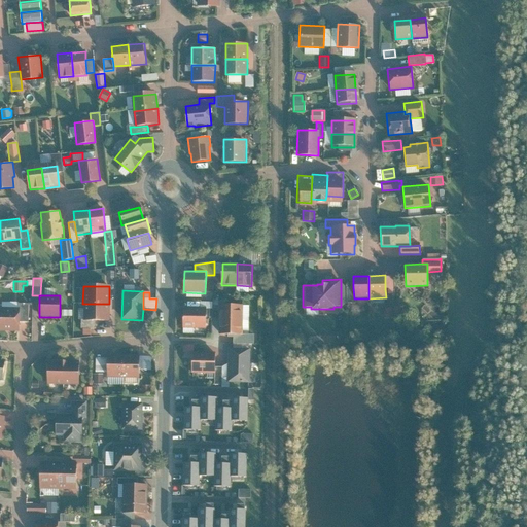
[(203,302),(203,307),(207,308),(207,317),(213,317),(213,302),(203,302)]
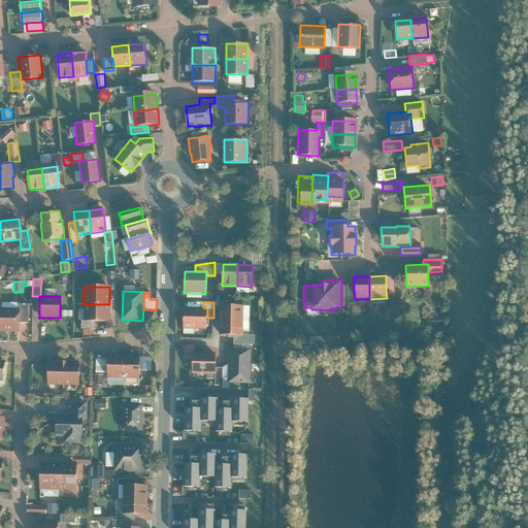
[(20,308),(20,323),(28,323),(28,304),(20,304),(20,308)]
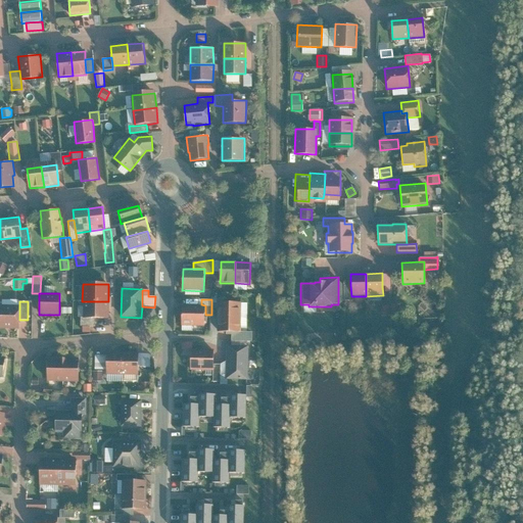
[(108,319),(108,301),(82,301),(82,318),(108,319)]
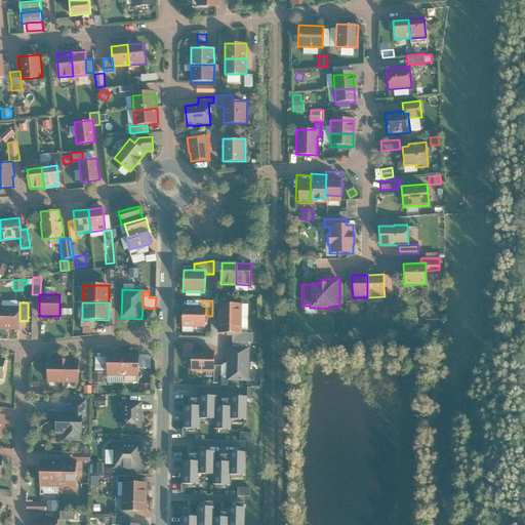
[(242,319),(242,305),(219,305),(219,319),(242,319)]
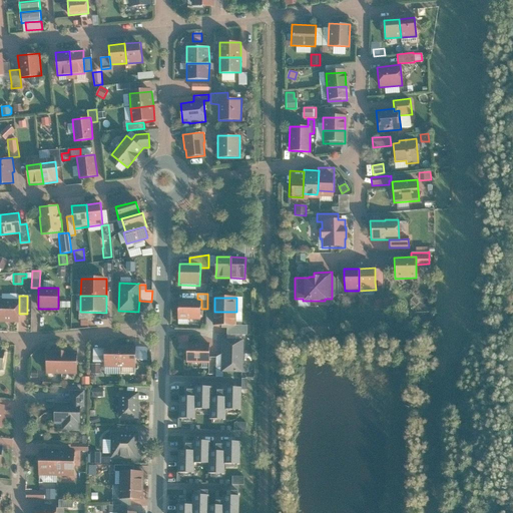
[(0,322),(18,323),(19,314),(19,300),(0,299),(0,322)]
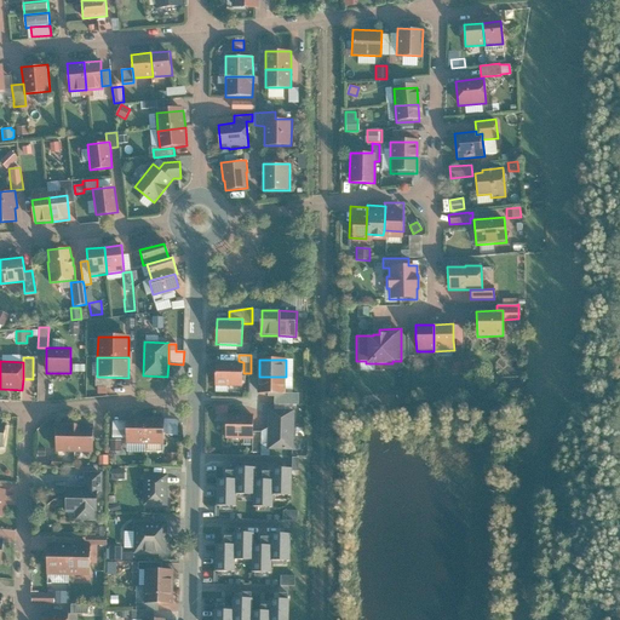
[(242,388),(244,373),(244,362),(239,361),(216,361),(216,386),(242,388)]
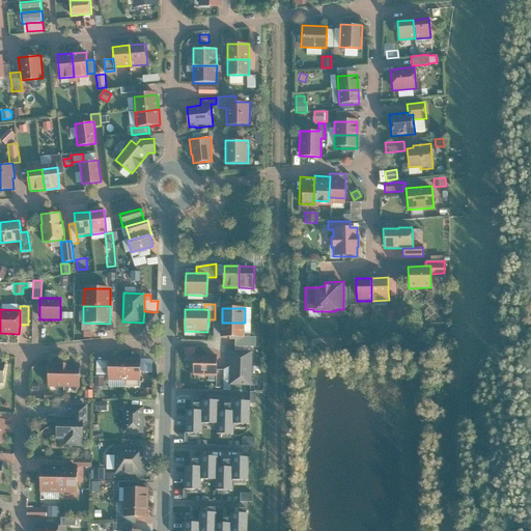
[(245,337),(245,323),(222,323),(222,337),(238,337),(245,337)]
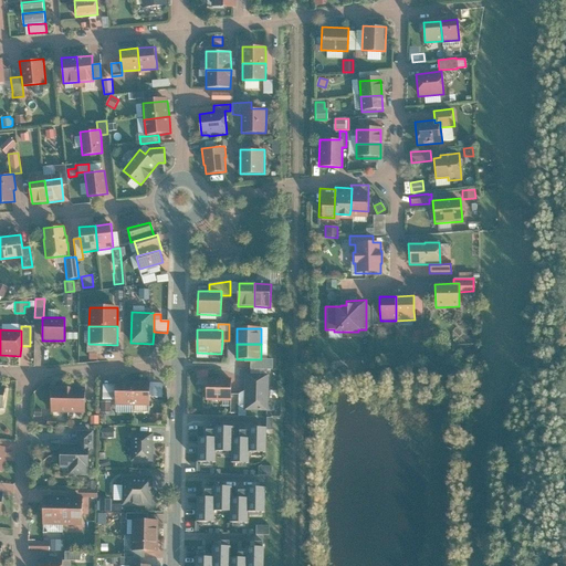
[(261,359),(253,359),(253,369),(259,369),(268,370),(273,370),(273,359),(261,359)]
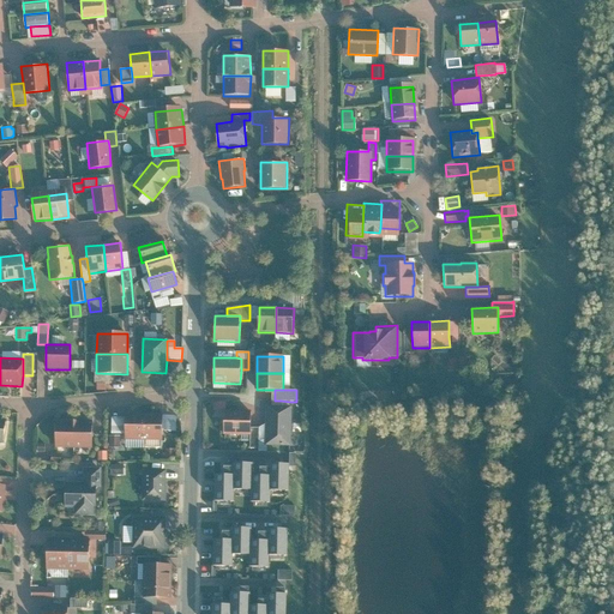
[(265,445),(268,446),(292,446),(293,407),(290,407),(290,402),(281,401),(281,407),(266,405),(266,425),(265,445)]
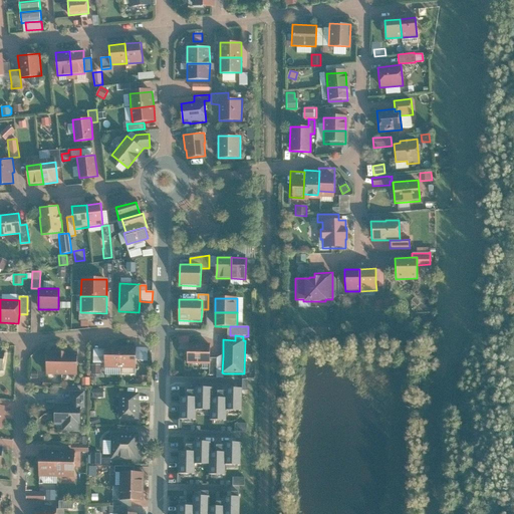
[(188,364),(210,364),(210,358),(211,343),(188,343),(188,364)]
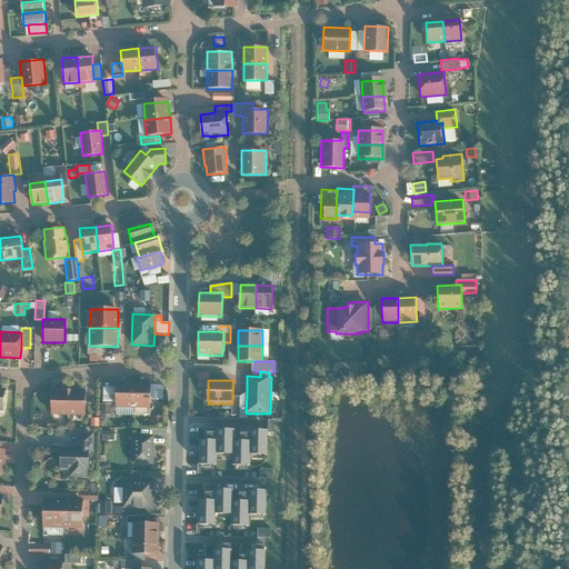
[(116,408),(133,408),(133,382),(116,382),(116,408)]
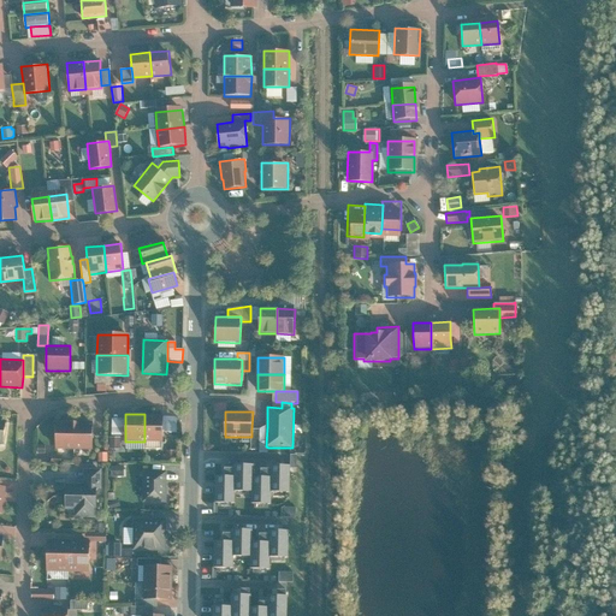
[(144,442),(163,443),(164,415),(144,414),(144,442)]
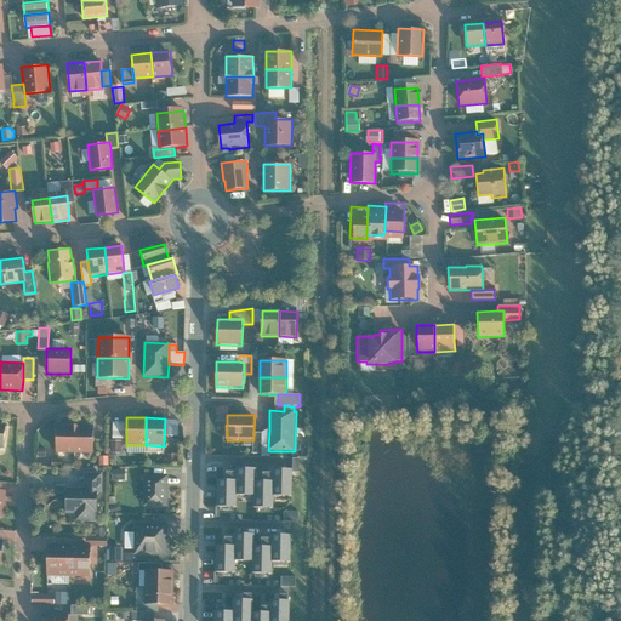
[(56,454),(74,454),(75,426),(56,426),(56,454)]
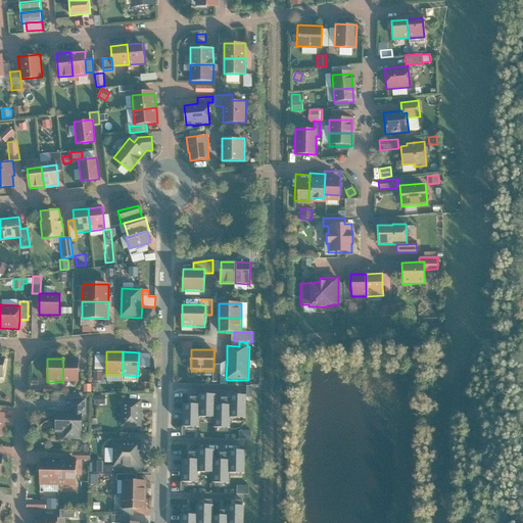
[(62,382),(78,382),(79,360),(63,359),(62,382)]
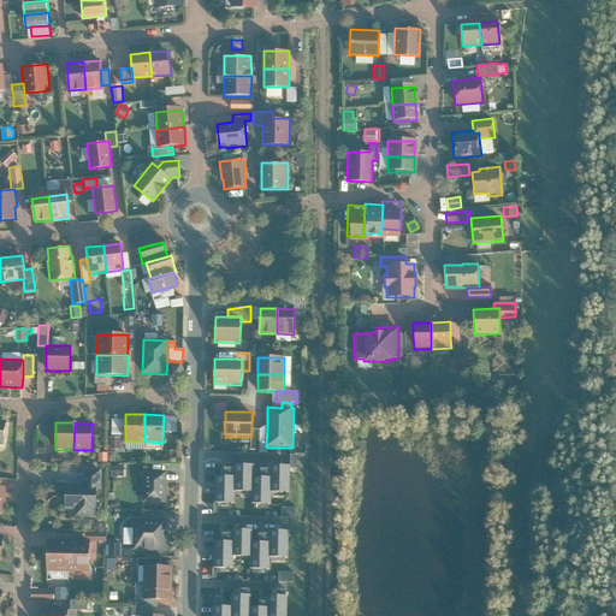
[(110,450),(120,450),(120,437),(110,437),(110,450)]
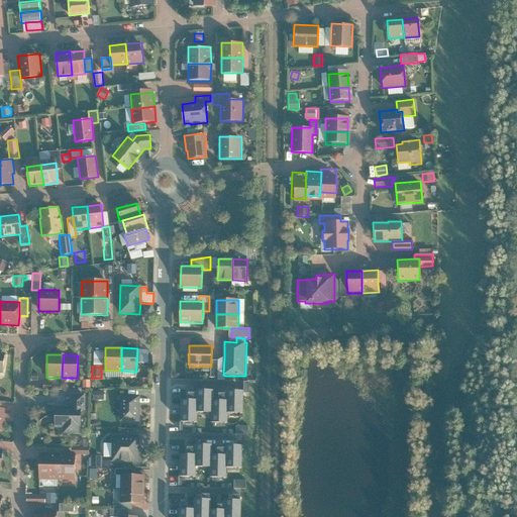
[(50,390),(52,382),(32,382),(32,390),(50,390)]
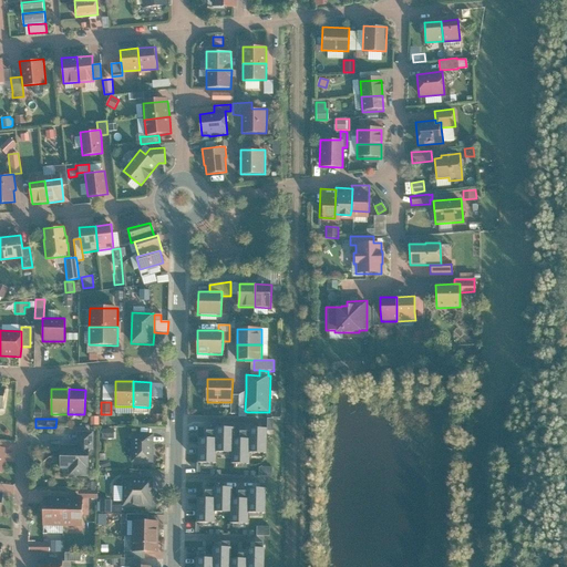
[(102,439),(114,439),(114,429),(102,430),(102,439)]
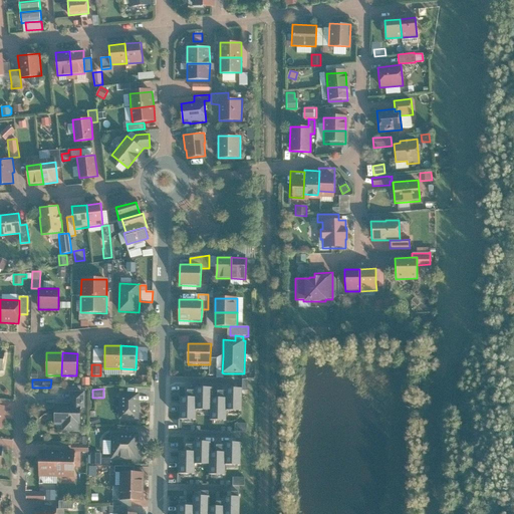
[(196,399),(180,399),(180,421),(196,421),(196,411),(212,411),(212,424),(227,424),(227,413),(243,413),(244,391),(227,391),(227,400),(212,400),(213,390),(196,390),(196,399)]
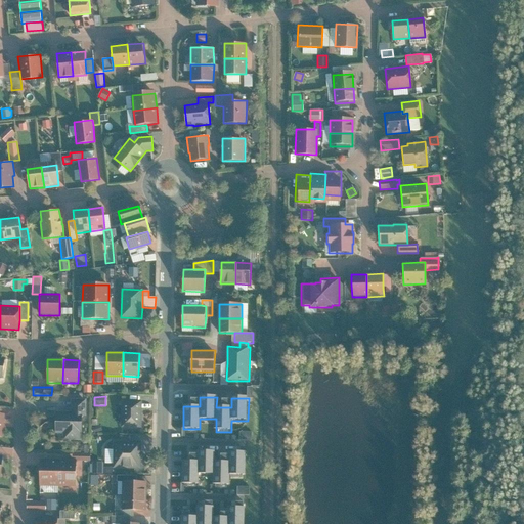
[(63,434),(63,440),(81,441),(81,434),(82,434),(82,417),(86,417),(86,400),(71,399),(71,412),(55,412),(55,434),(63,434)]
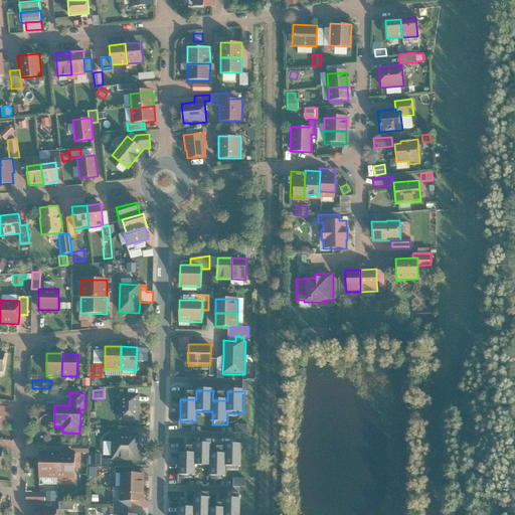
[(120,394),(119,420),(139,420),(140,394),(120,394)]
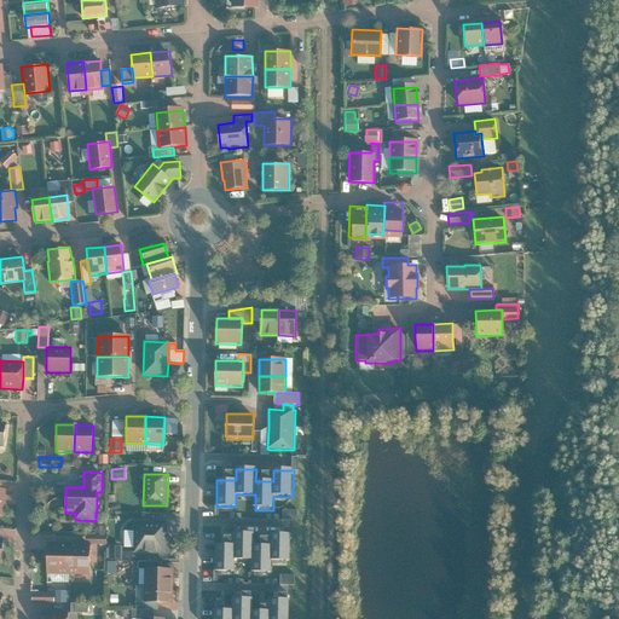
[(113,527),(120,524),(115,513),(108,516),(113,527)]
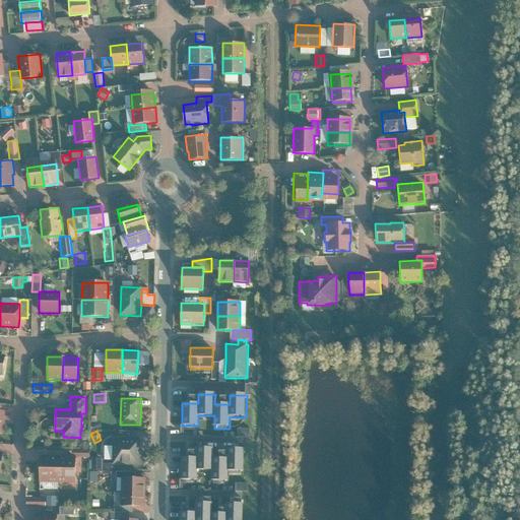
[(140,439),(113,438),(112,465),(139,466),(140,439)]
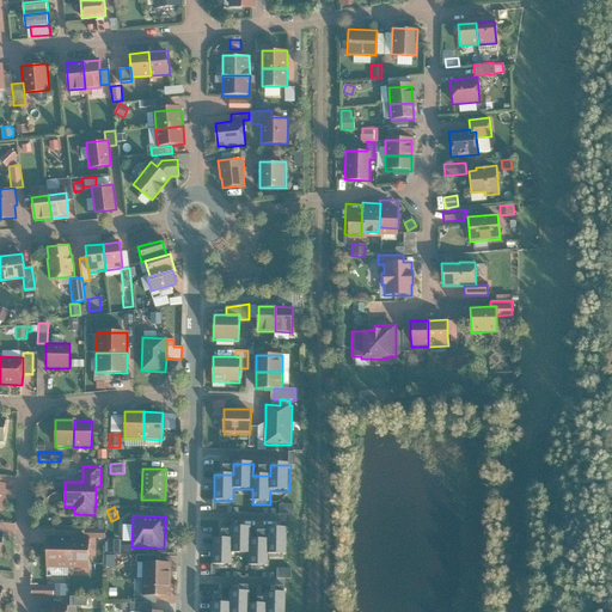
[(232,540),(214,539),(214,567),(232,567),(232,555),(250,555),(250,567),(269,567),(269,555),(287,555),(287,530),(267,528),(267,540),(252,540),(252,530),(232,530),(232,540)]
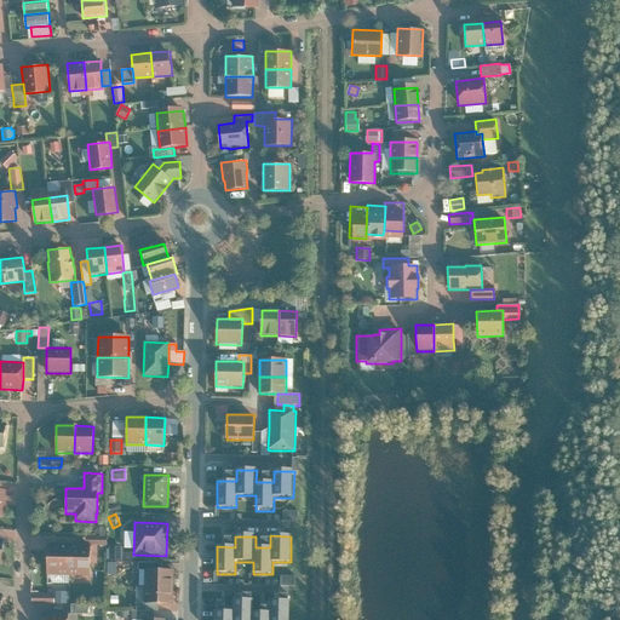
[(46,575),(69,575),(69,547),(47,546),(46,575)]
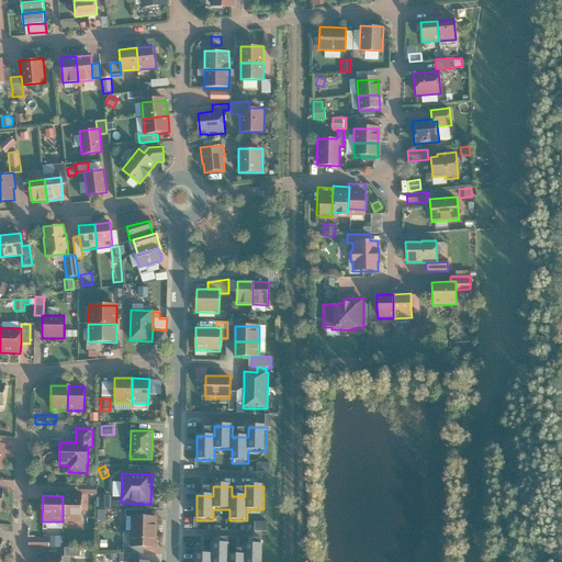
[(63,521),(82,523),(83,497),(63,496),(63,521)]
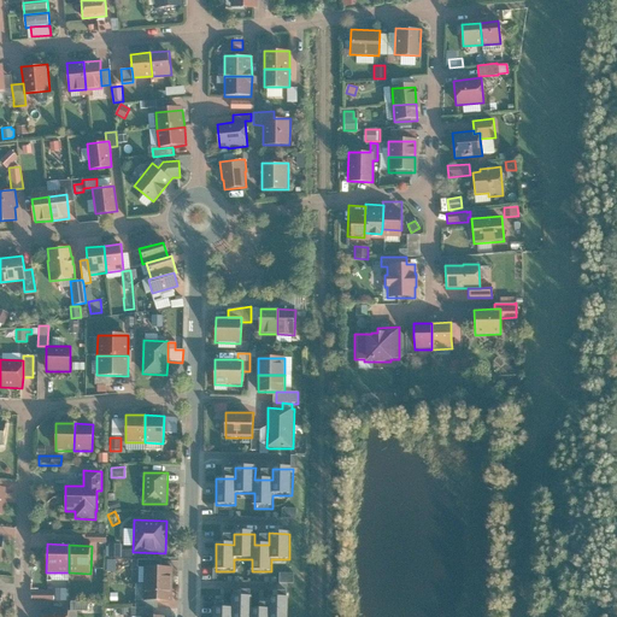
[(107,557),(122,557),(122,545),(109,545),(107,557)]
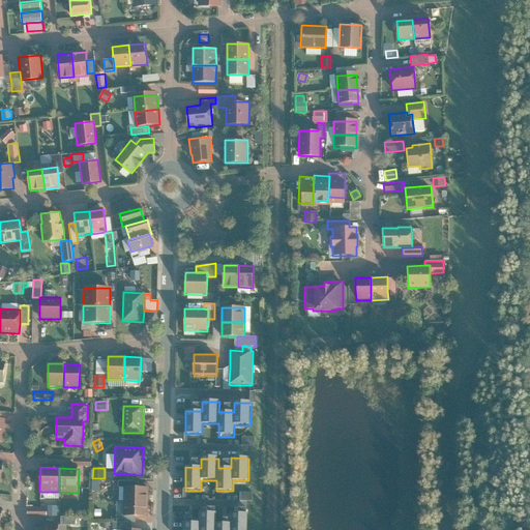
[(124,489),(123,502),(148,502),(148,489),(124,489)]
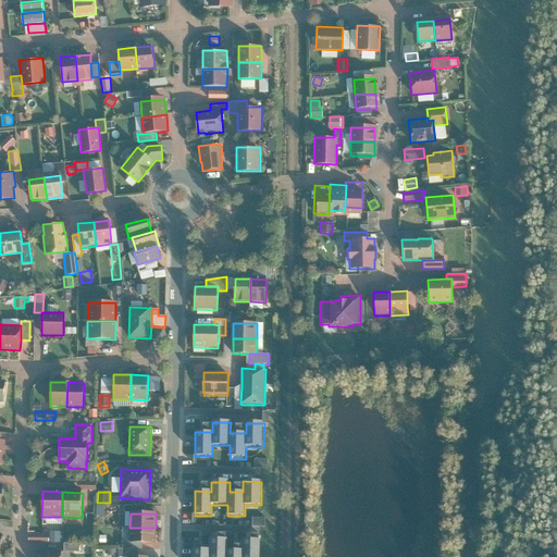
[(252,525),(265,525),(265,517),(252,517),(252,525)]
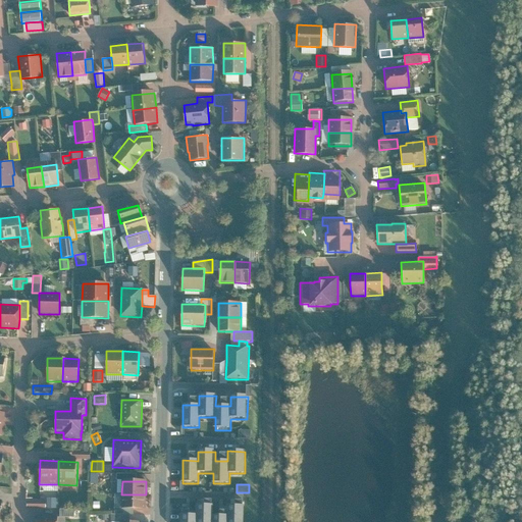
[(146,494),(121,494),(121,509),(146,509),(146,494)]
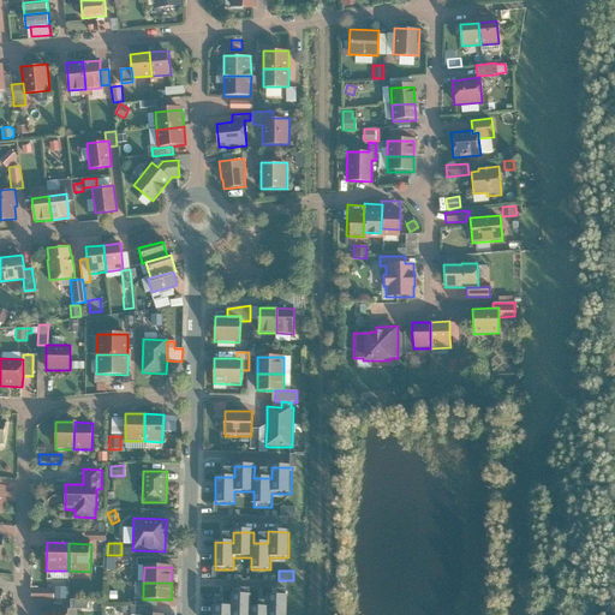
[(232,608),(214,608),(213,614),(286,614),(287,597),(268,596),(268,608),(250,607),(250,597),(232,596),(232,608)]
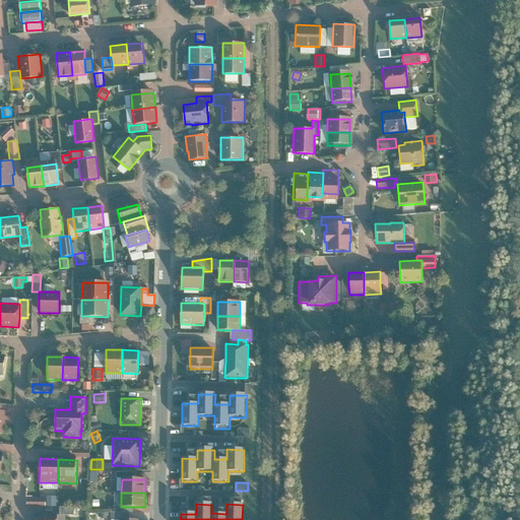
[(74,508),(59,508),(59,516),(74,516),(74,508)]
